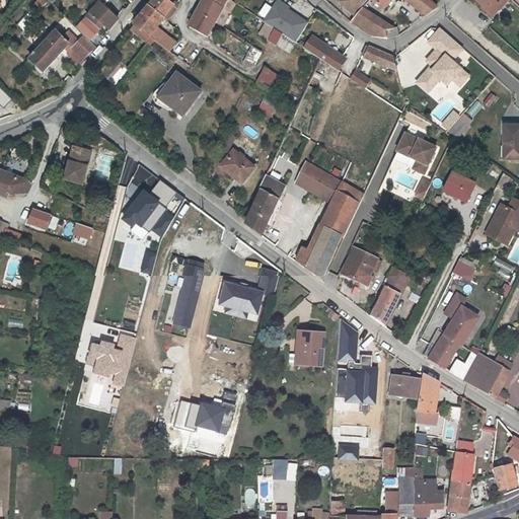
[(153,0),(149,6),(135,25),(136,25),(150,36),(157,28),(165,18),(174,7),(169,3),(165,0),(153,0)]
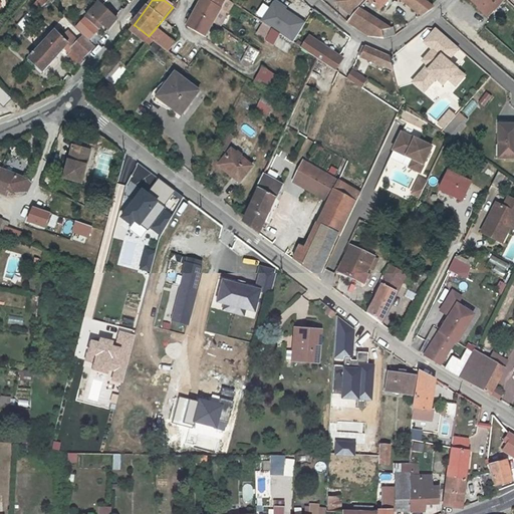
[(173,7),(164,18),(166,21),(176,9),(176,5),(170,0),(168,3),(173,7)]
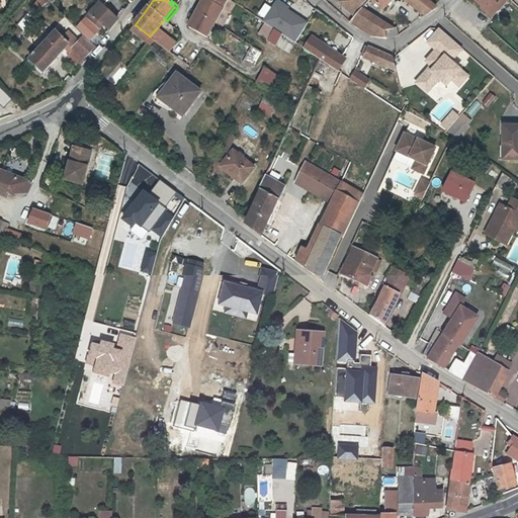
[(222,9),(205,0),(203,0),(189,26),(206,37),(214,22),(222,10),(222,9)]
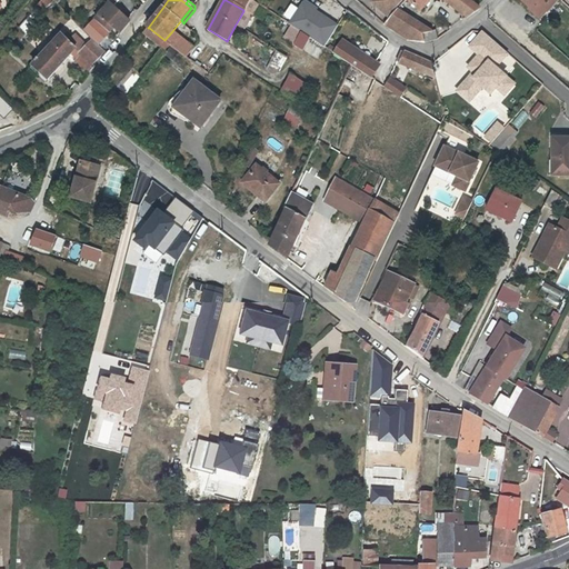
[(226,0),(243,10),(249,0),(226,0)]
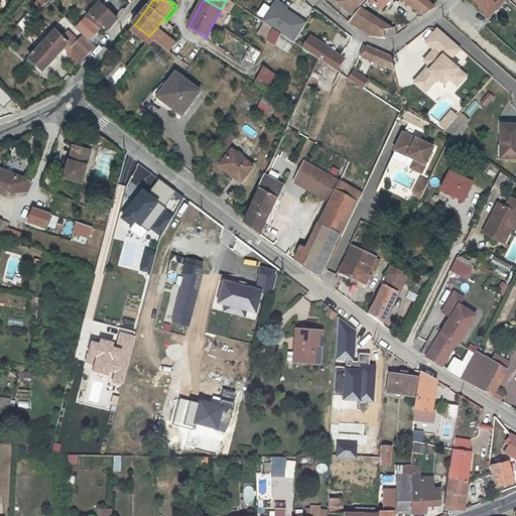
[(288,8),(276,0),(275,0),(262,21),(274,29),(282,34),(293,42),(306,22),(287,10),(288,8)]
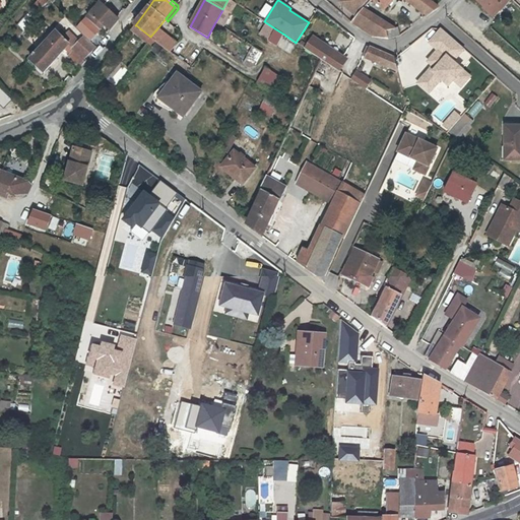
[(342,0),(341,2),(356,15),(368,0),(342,0)]
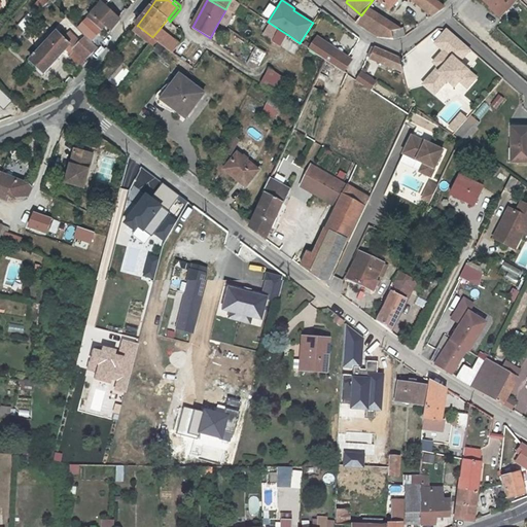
[(445,7),(442,5),(434,0),(376,0),(388,10),(397,0),(416,0),(434,15),(445,7)]
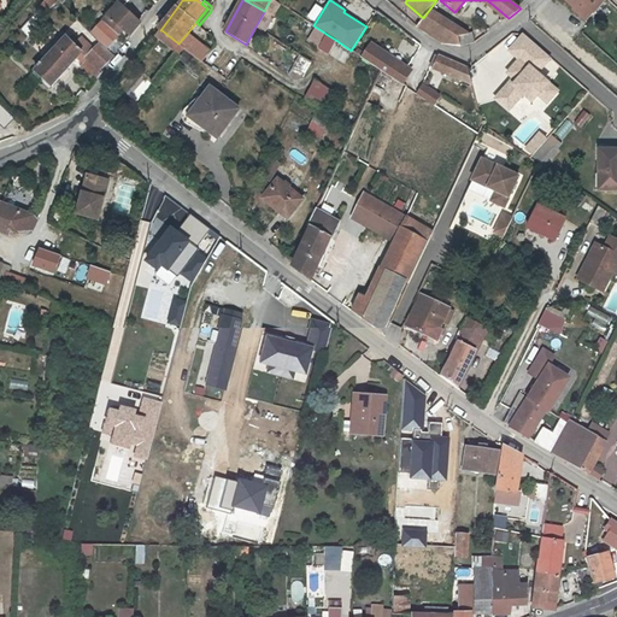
[(593,11),(581,0),(565,0),(575,9),(574,10),(586,19),(593,11)]
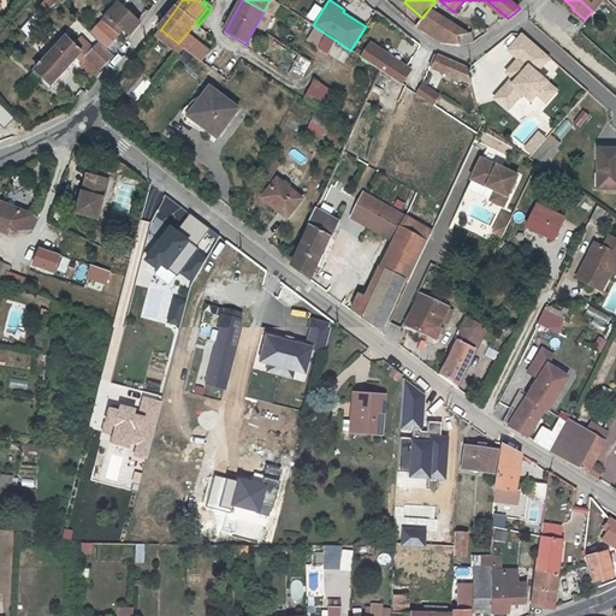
[(140,23),(119,5),(107,18),(120,30),(128,37),(140,23)]
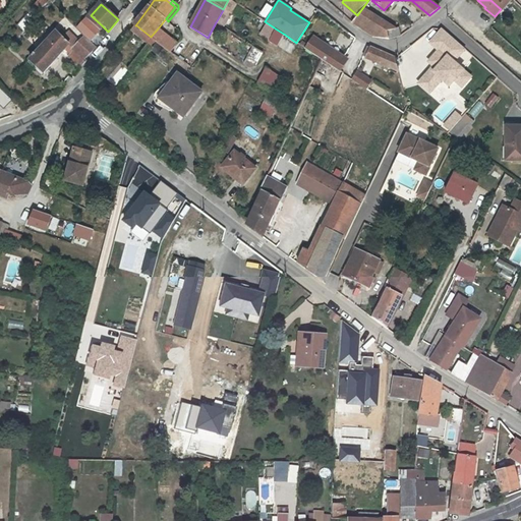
[(402,35),(409,30),(405,24),(395,30),(363,9),(353,21),(375,37),(388,39),(402,35)]
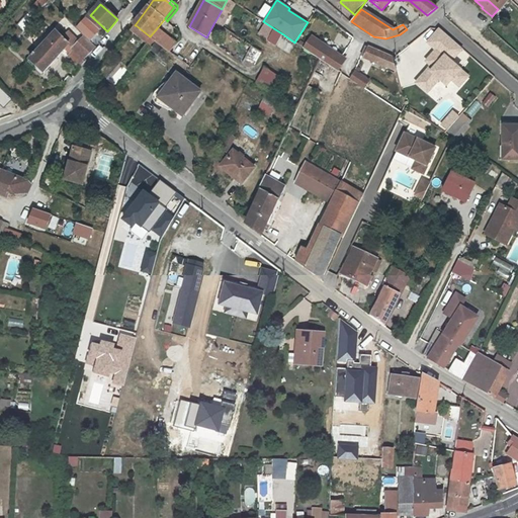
[(222,10),(214,22),(222,27),(229,14),(222,10)]
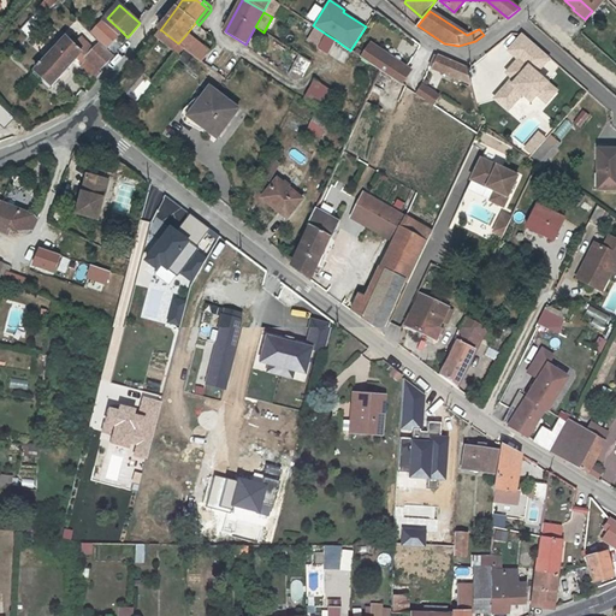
[(117,35),(120,30),(107,18),(104,22),(117,35)]
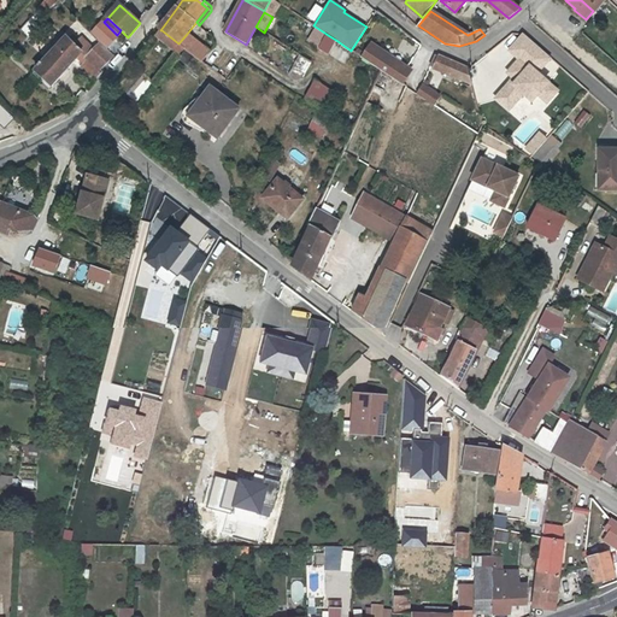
[(162,30),(157,37),(180,54),(184,48),(178,43),(162,30)]
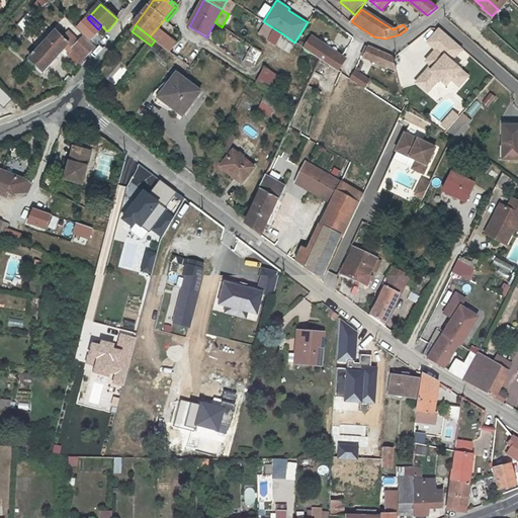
[(440,27),(430,39),(439,47),(437,48),(428,59),(433,64),(434,65),(431,69),(430,67),(422,75),(433,85),(440,77),(447,84),(452,78),(459,84),(468,75),(451,60),(462,47),(440,27)]
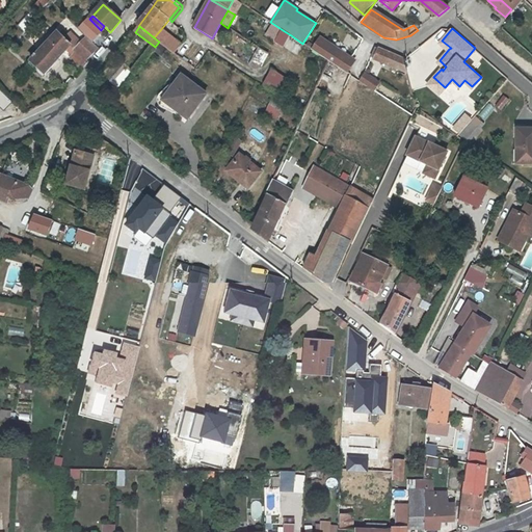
[(162,44),(169,34),(161,29),(154,37),(159,42),(162,44)]
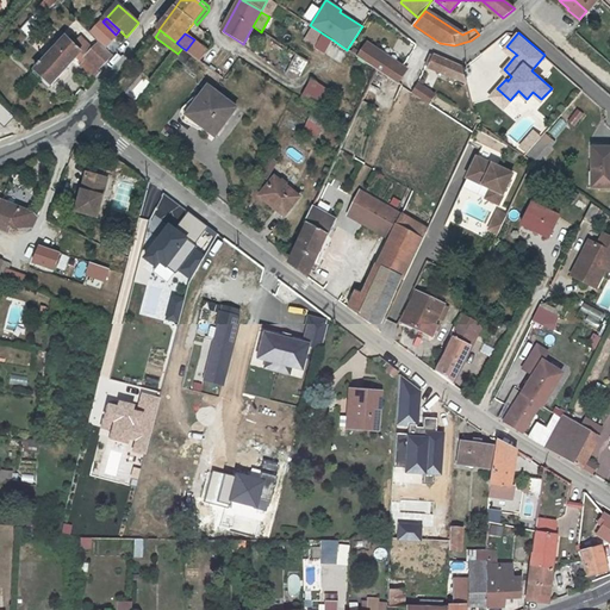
[(324,35),(317,48),(327,55),(334,41),(324,35)]
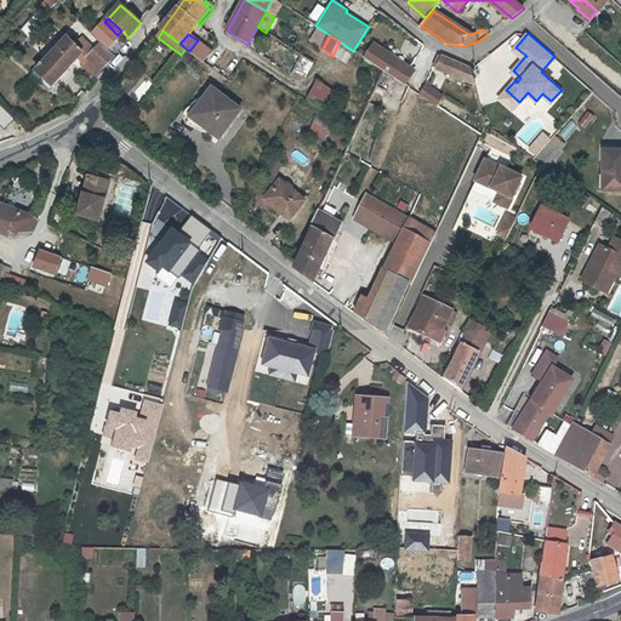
[(85,58),(66,40),(34,75),(50,90),(78,61),(86,68),(81,74),(93,85),(114,57),(101,44),(85,58)]
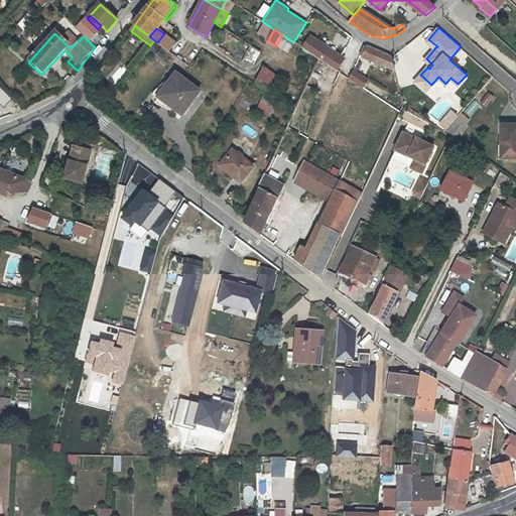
[(157,42),(169,51),(175,43),(171,39),(164,33),(157,42)]
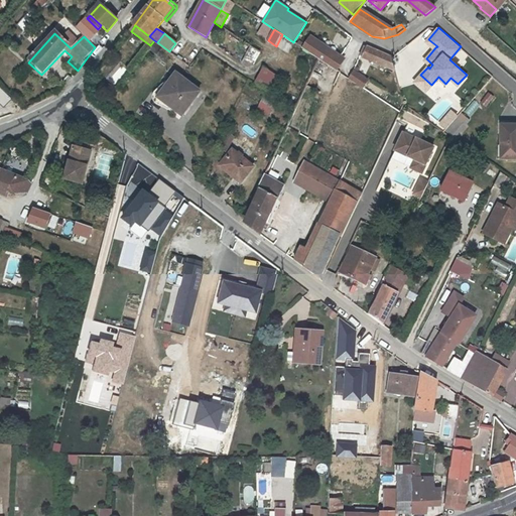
[(343,56),(312,37),(304,48),(318,58),(319,57),(335,68),(343,56)]
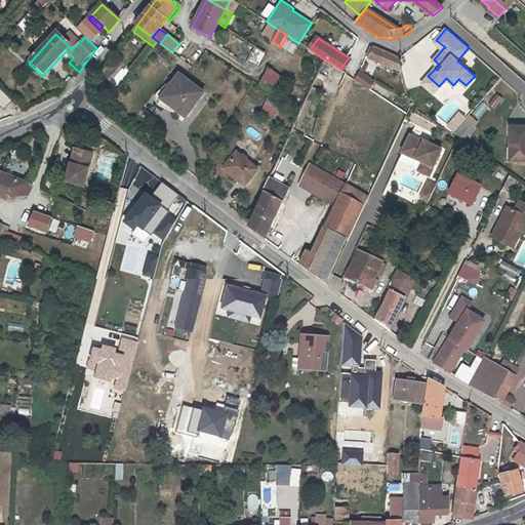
[(435,41),(443,48),(445,47),(436,40),(435,41)]
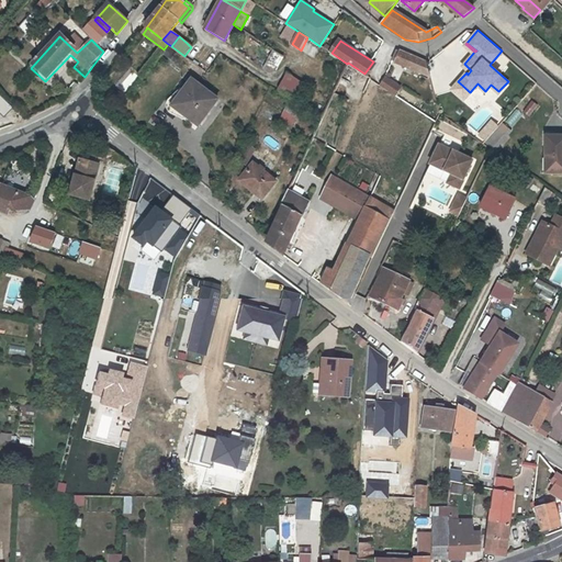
[(287,56),(276,49),(265,68),(270,71),(279,70),(287,56)]
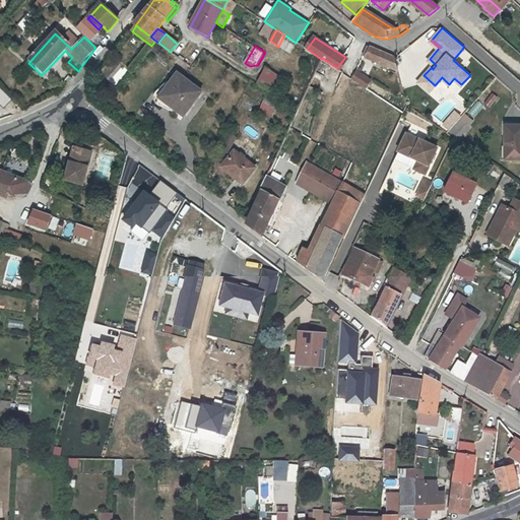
[(364,57),(368,58),(399,73),(395,58),(369,46),(364,57)]
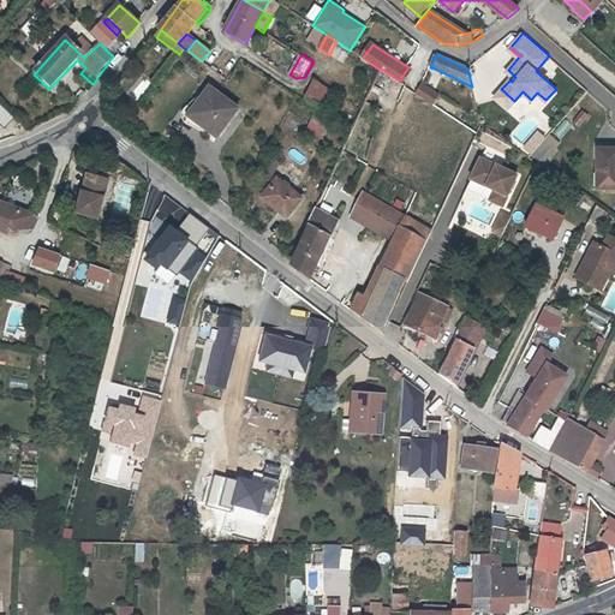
[(339,96),(318,82),(306,99),(328,113),(339,96)]
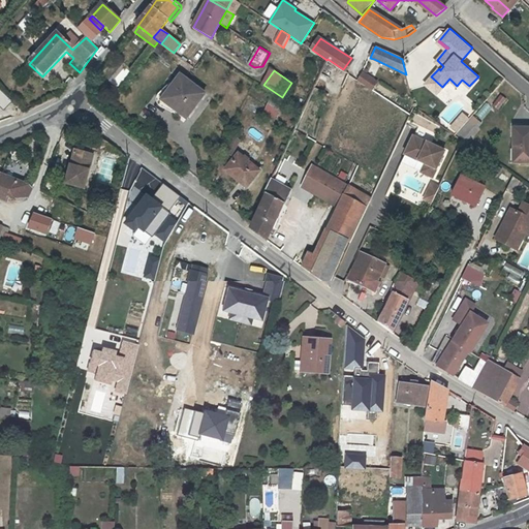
[(374,81),(362,71),(356,80),(370,88),(374,81)]
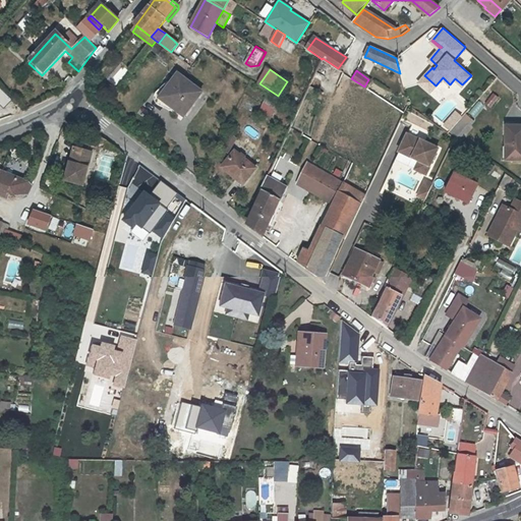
[(181,114),(200,91),(177,72),(159,96),(181,114)]
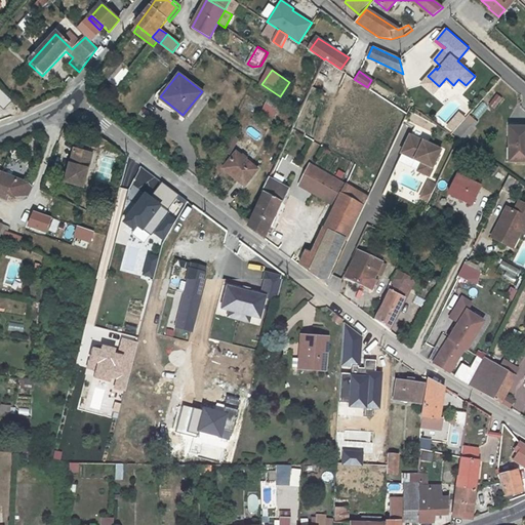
[(439,86),(428,76),(422,82),(434,92),(439,86)]
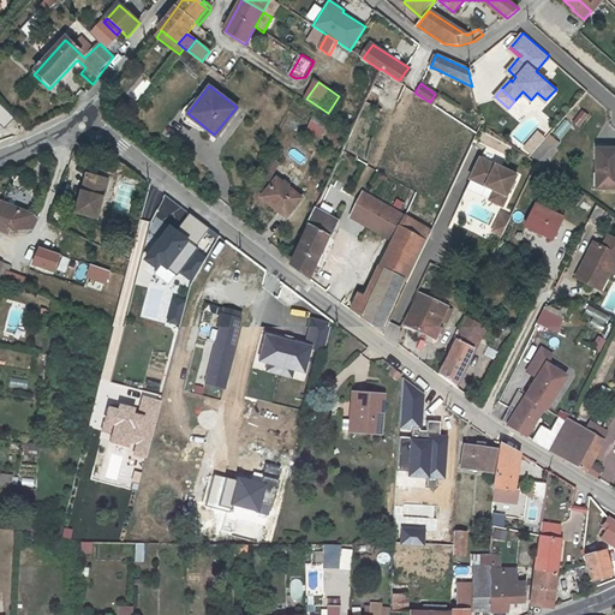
[(311,118),(304,132),(316,138),(323,124),(311,118)]
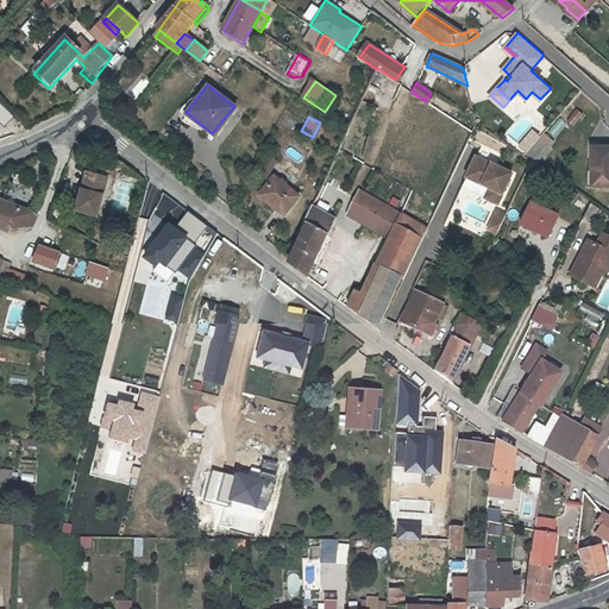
[(523,142),(531,148),(537,140),(539,138),(532,131),(523,142)]
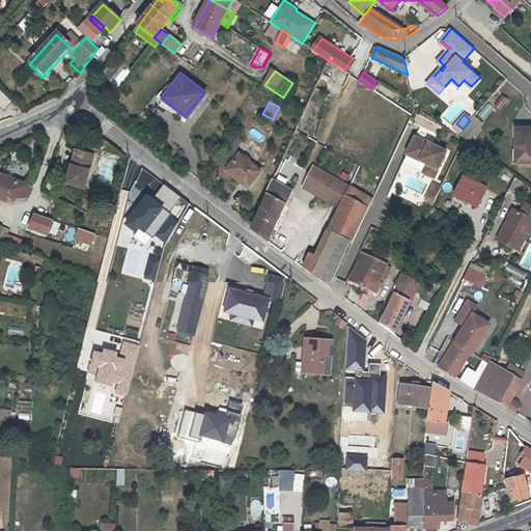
[(458,133),(457,135),(463,139),(473,128),(468,122),(463,129),(458,133)]
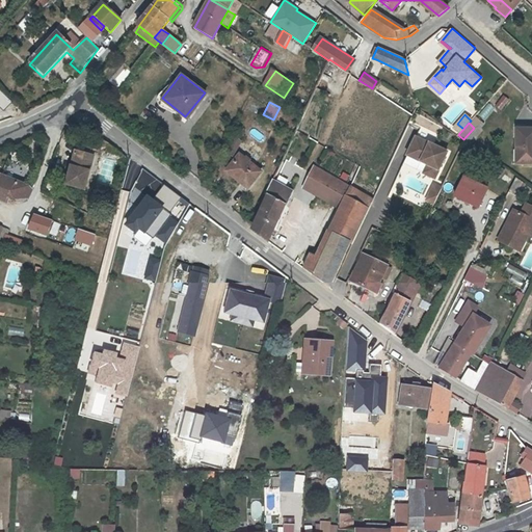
[(457,124),(453,127),(459,133),(463,129),(457,124)]
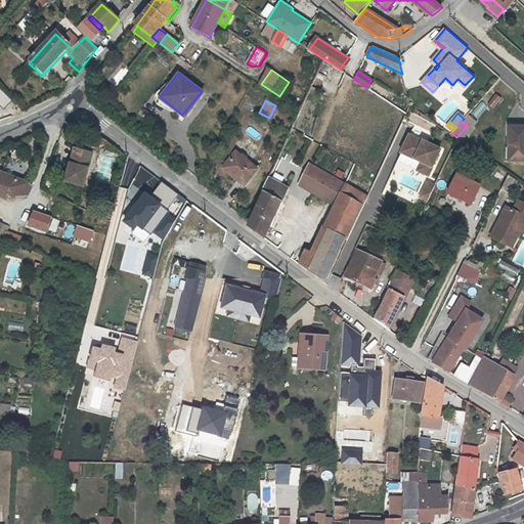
[(512,161),(523,161),(523,127),(511,126),(510,147),(513,147),(512,161)]
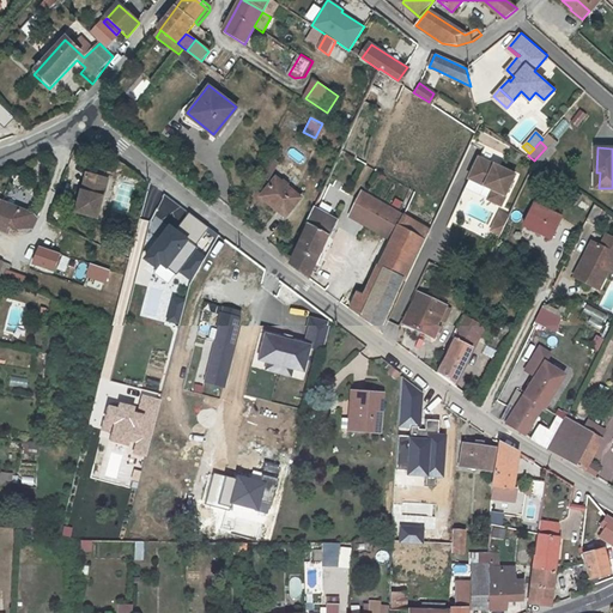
[(489,200),(502,206),(516,175),(480,158),(471,178),(493,189),(489,200)]
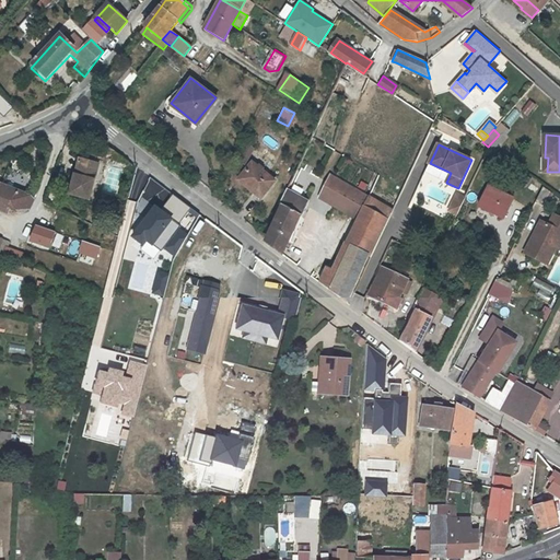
[(81,156),(71,191),(91,197),(96,178),(92,177),(96,161),(81,156)]
